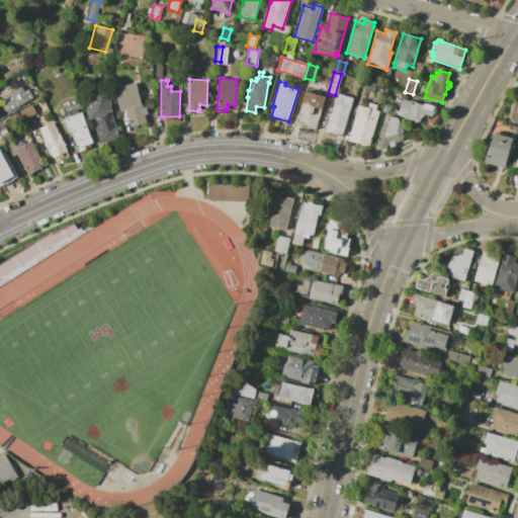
[(367,82),(375,84),(373,92),(365,90),(367,82)]
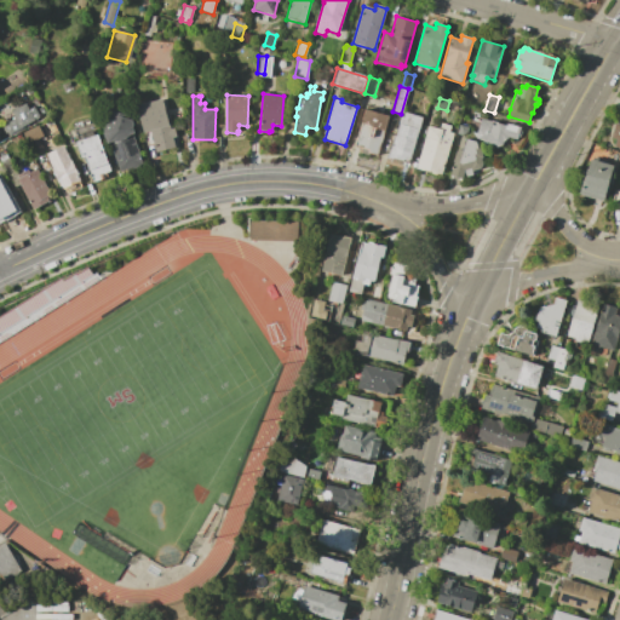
[(170,130),(173,128),(176,136),(172,137),(174,148),(156,153),(150,131),(143,132),(136,107),(162,99),(170,126),(168,126),(170,130)]
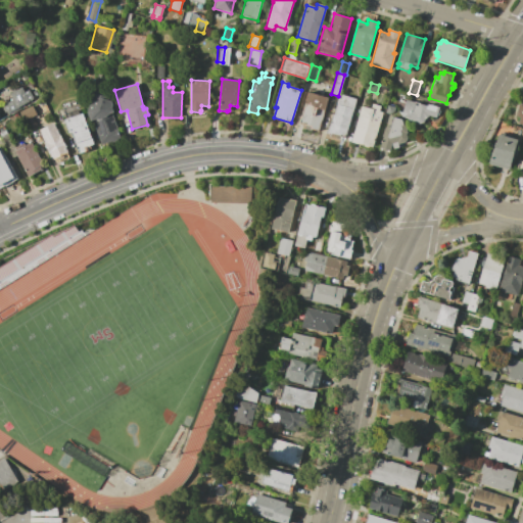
[(421,84),(427,86),(425,93),(419,92),(421,84)]
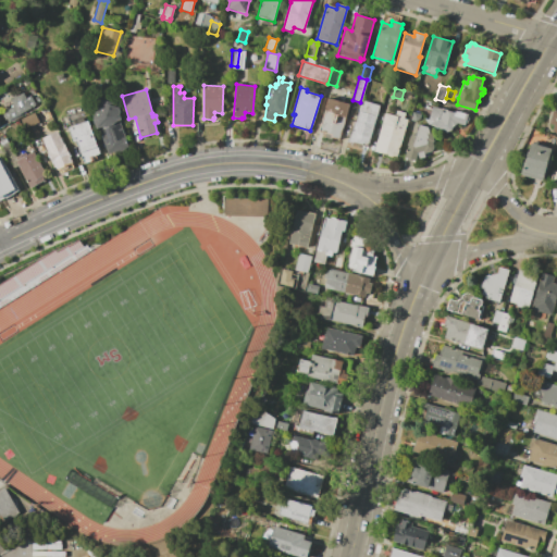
[(9,99),(23,93),(25,97),(29,95),(35,104),(31,107),(31,108),(19,114),(20,116),(9,122),(9,121),(7,121),(5,119),(4,120),(1,114),(2,114),(1,112),(12,106),(9,99)]
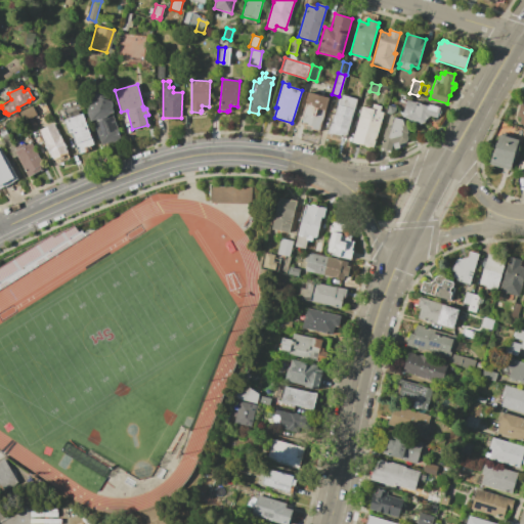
[(90,123),(87,114),(93,93),(108,98),(107,101),(112,101),(113,106),(112,110),(114,114),(112,115),(121,138),(118,139),(117,142),(110,144),(106,143),(101,145),(92,122),(90,123)]
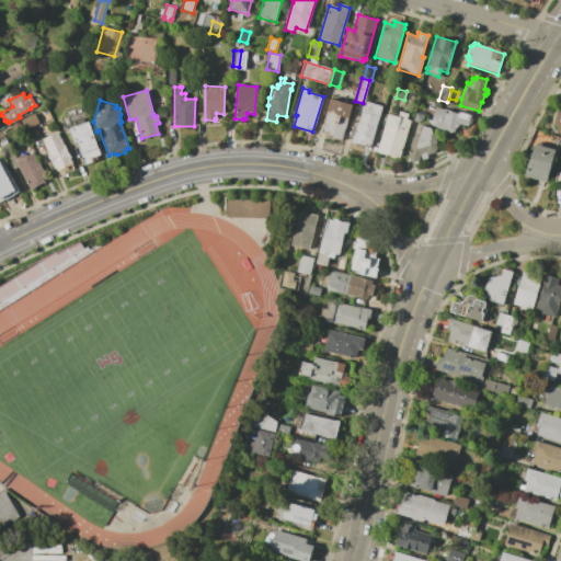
[(331,100),(352,105),(341,142),(332,139),(333,136),(321,133),(331,100)]
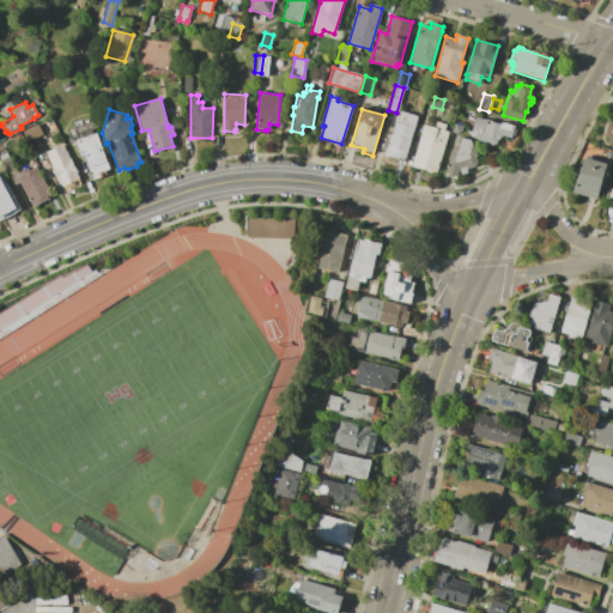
[(418,116),(405,163),(383,157),(389,133),(390,133),(396,115),(399,116),(400,111),(418,116)]
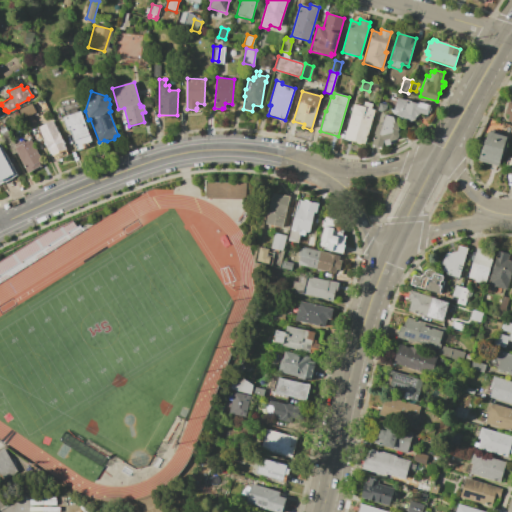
[(397,98),(394,110),(390,109),(393,115),(399,116),(399,118),(410,121),(415,121),(416,117),(420,114),(427,116),(430,106),(418,102),(418,104),(397,98)]
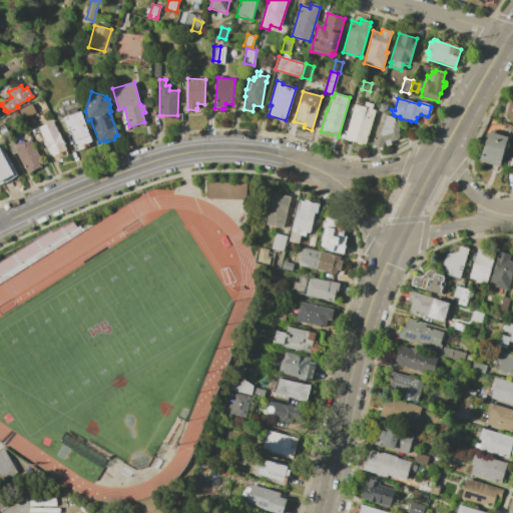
[(355,104),(364,107),(365,101),(373,104),(372,109),(376,110),(366,146),(345,140),(355,104)]
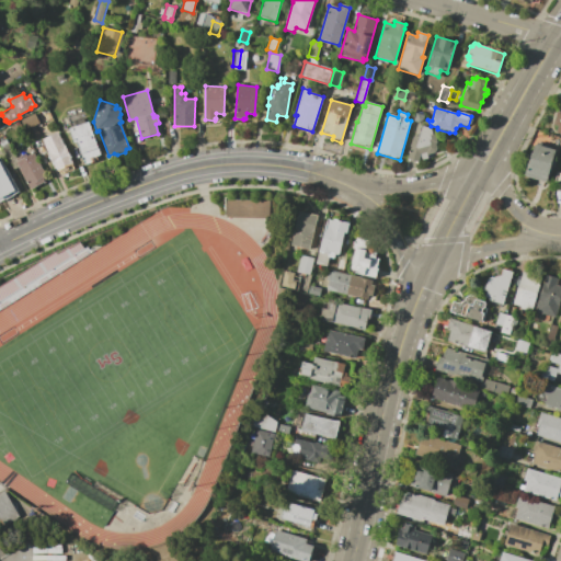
[(20,119),(34,113),(39,123),(34,126),(38,135),(32,138),(27,129),(24,130),(20,119)]
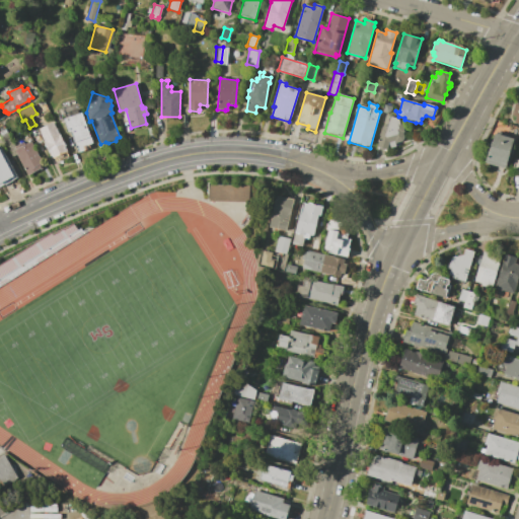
[(384,104),(392,106),(391,110),(386,113),(382,112),(384,104)]
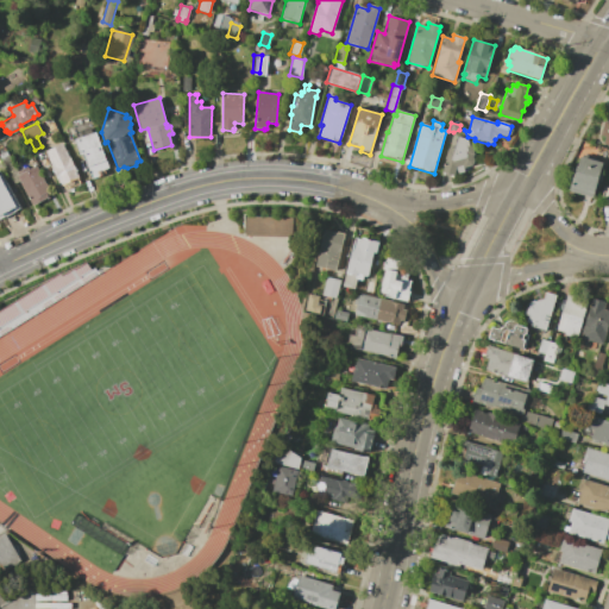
[(75,140),(96,133),(108,168),(104,170),(105,174),(92,179),(83,155),(80,155),(75,140)]
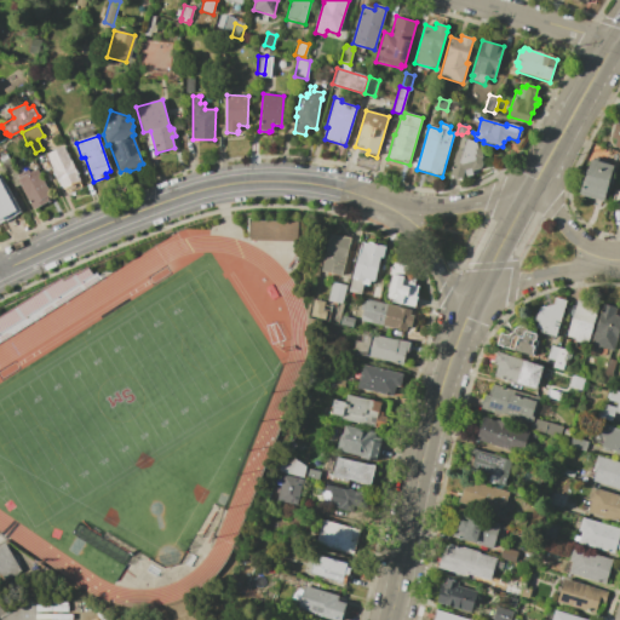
[(451,176),(463,179),(465,171),(466,177),(474,177),(472,172),(481,170),(483,165),(481,159),(483,159),(480,148),(477,149),(475,141),(465,138),(461,150),(458,149),(457,153),(455,153),(452,162),(454,162),(451,176)]
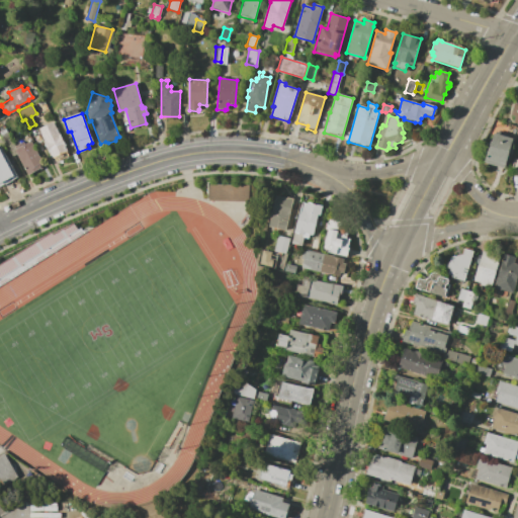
[(39,130),(54,122),(70,155),(60,160),(59,156),(54,159),(39,130)]
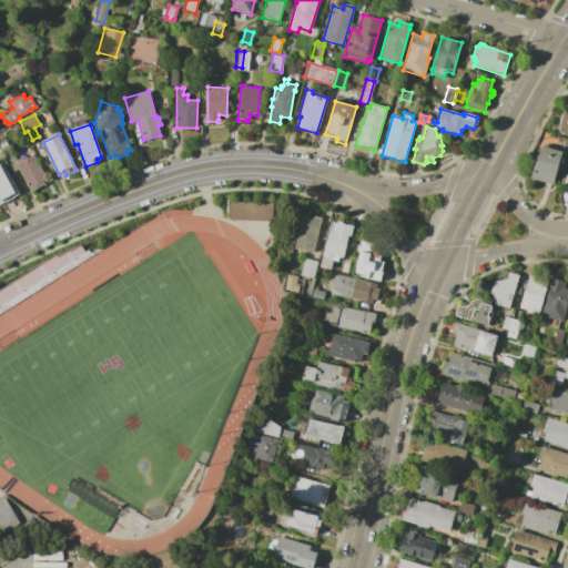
[(540,145),(561,152),(550,185),(530,179),(540,145)]
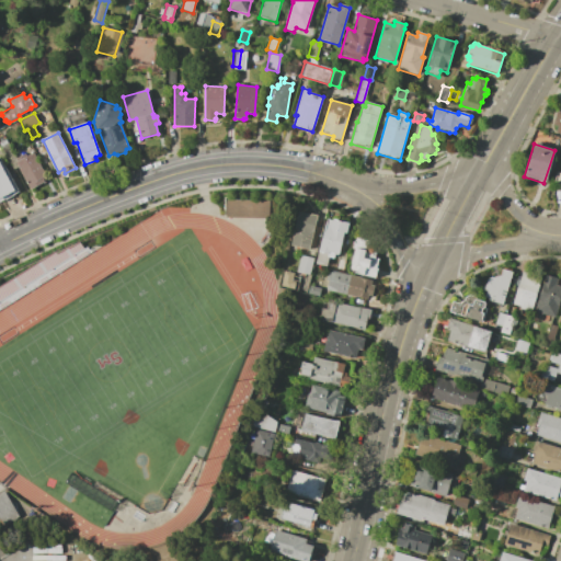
[(14,162),(15,161),(14,159),(24,155),(25,157),(32,153),(45,178),(42,179),(44,183),(30,191),(14,162)]
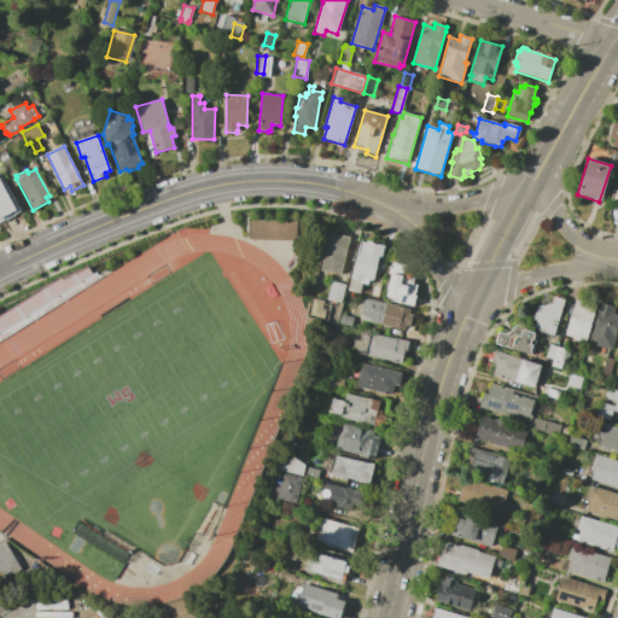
[(0,223),(21,213),(0,174),(0,223)]
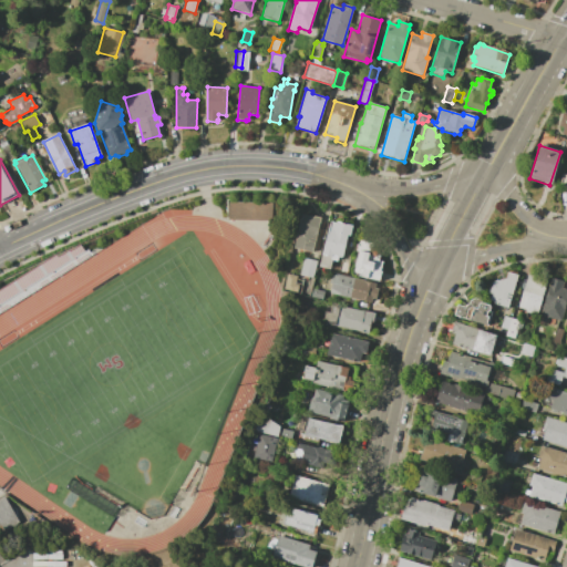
[(227,220),(272,220),(272,202),(227,202),(227,220)]
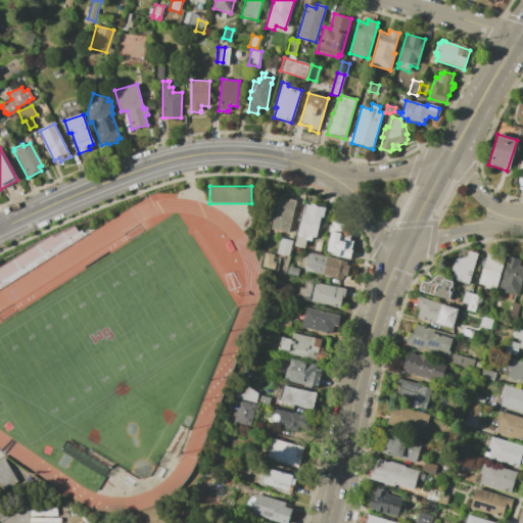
[(278,198),(279,198),(289,200),(289,199),(294,201),(287,232),(271,229),(278,198)]
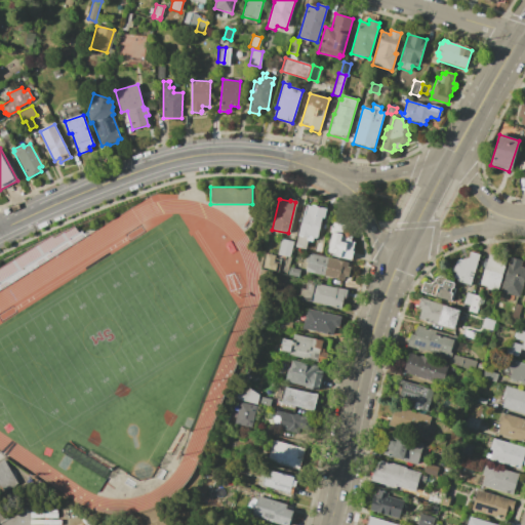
[(296,235),(297,236),(304,208),(305,208),(306,205),(311,207),(312,206),(325,208),(323,218),(320,217),(316,238),(316,239),(312,238),(311,242),(307,241),(305,249),(299,249),(299,248),(294,247),(296,235)]
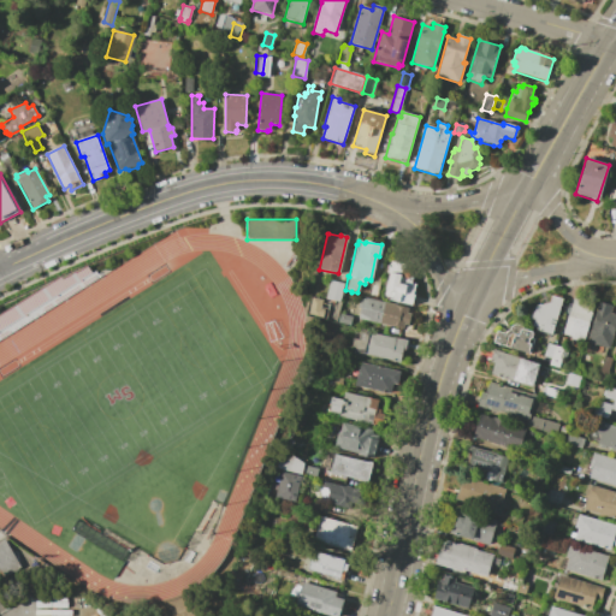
[(389,272),(385,272),(386,265),(389,265),(390,260),(403,264),(402,270),(409,271),(408,278),(412,278),(410,283),(414,284),(412,295),(413,296),(410,306),(398,303),(400,302),(392,300),(394,297),(384,295),(389,272)]
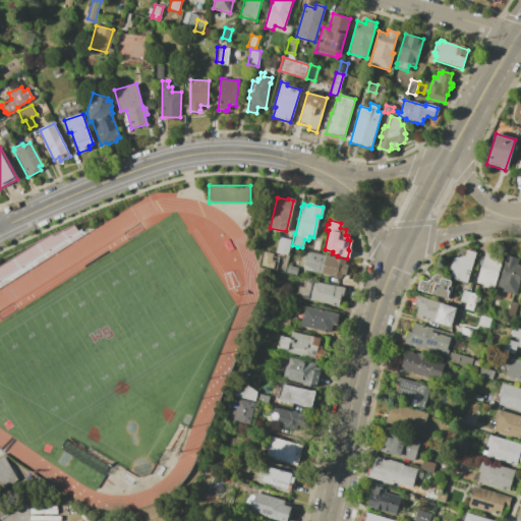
[(278,237),(290,240),(287,255),(275,252),(278,237)]
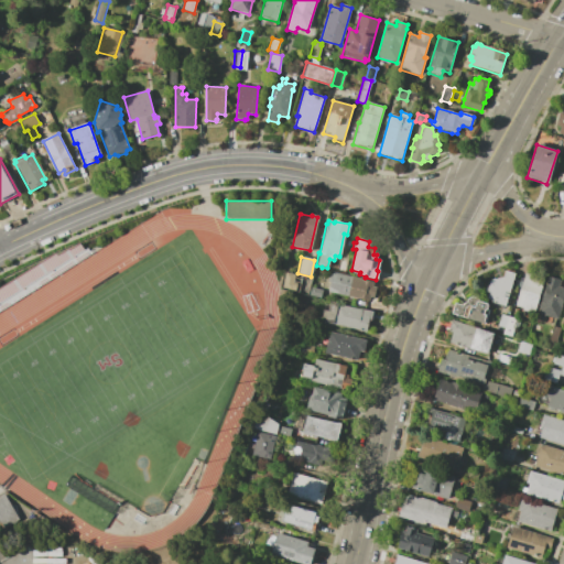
[(338,259),(347,260),(344,273),(336,271),(338,259)]
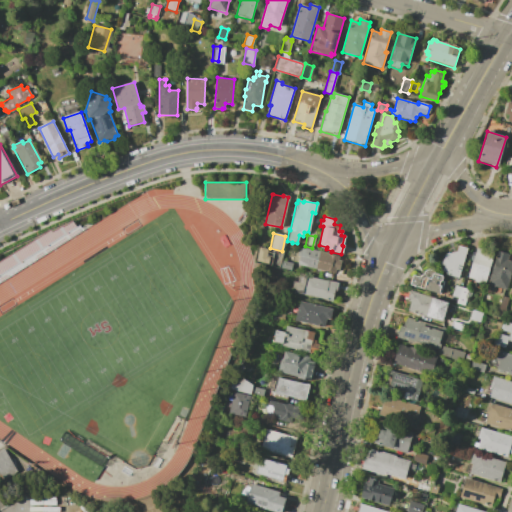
[(298,247),(301,248),(301,246),(339,256),(337,260),(341,261),(338,270),(335,269),(334,274),(296,264),(299,256),(295,255),(298,247)]
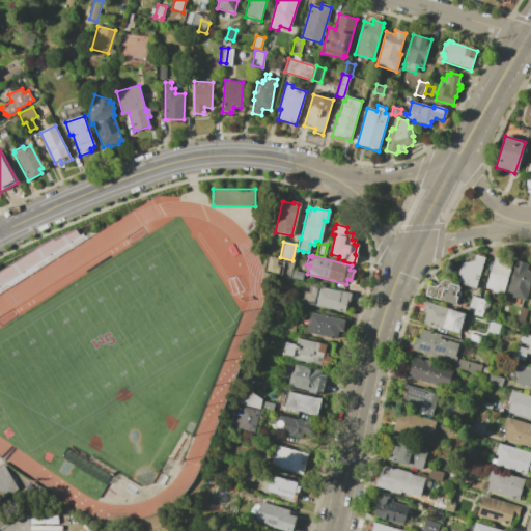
[(459,266),(464,262),(466,263),(472,261),(474,255),(484,257),(474,288),(462,285),(463,282),(457,281),(459,276),(457,275),(459,266)]
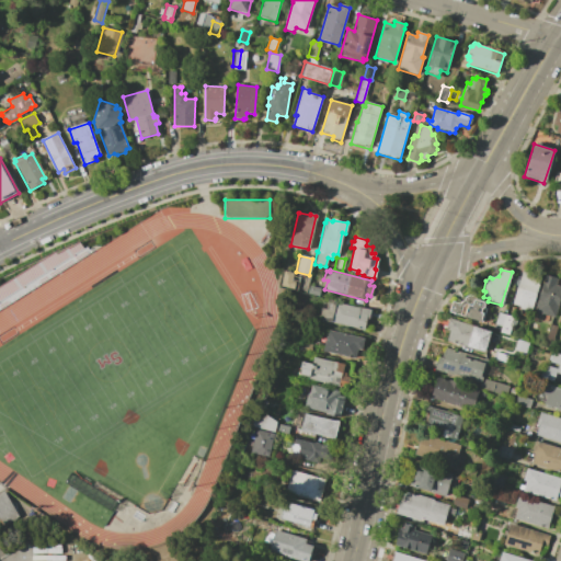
[(522,270),(533,273),(533,274),(540,276),(530,311),(518,308),(519,306),(512,304),(522,270)]
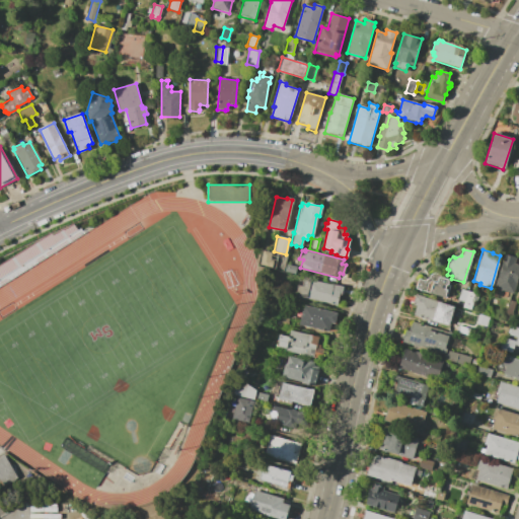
[(262,250),(271,251),(269,260),(273,261),(271,267),(258,264),(262,250)]
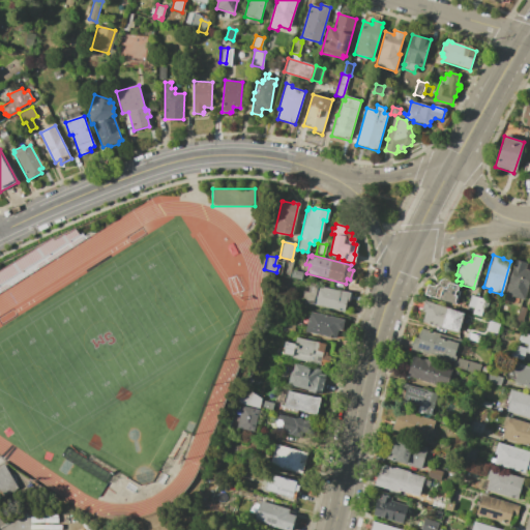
[(514,259),(525,262),(523,269),(529,270),(529,274),(523,299),(504,294),(514,259)]
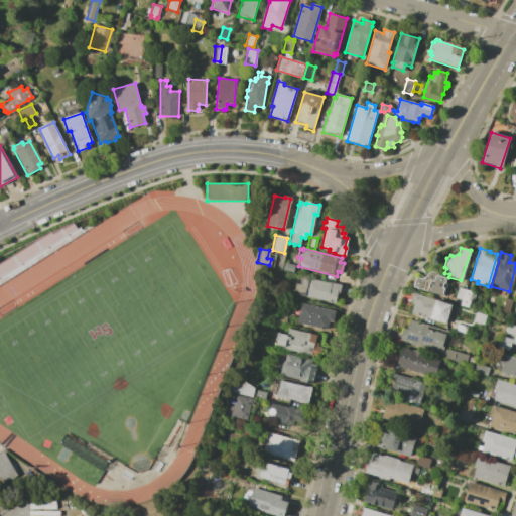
[(417,277),(423,279),(427,276),(428,273),(432,272),(442,275),(441,277),(445,279),(446,281),(446,283),(448,284),(446,289),(445,289),(443,296),(428,292),(419,289),(419,290),(418,290),(418,289),(414,288),(417,277)]
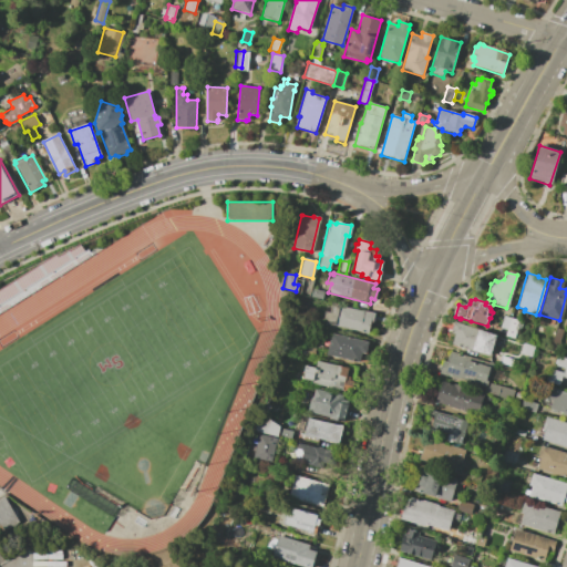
[(326,311),(329,312),(330,303),(373,313),(372,322),(370,322),(368,332),(362,331),(361,333),(358,332),(359,330),(322,322),(326,311)]
